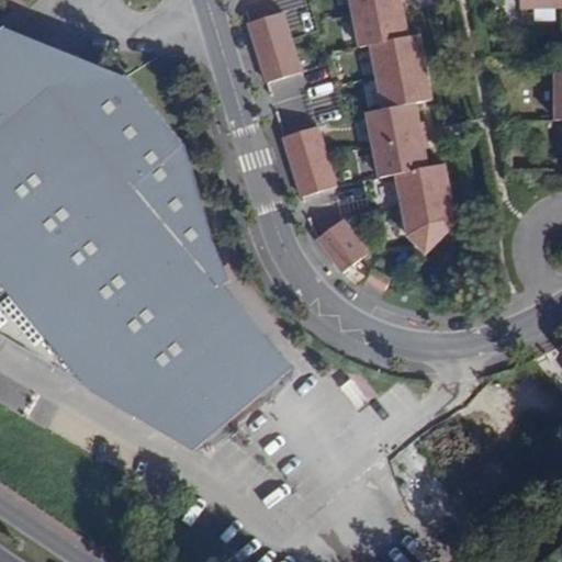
[(351,0),(353,11),(403,0),(402,0),(351,0)]
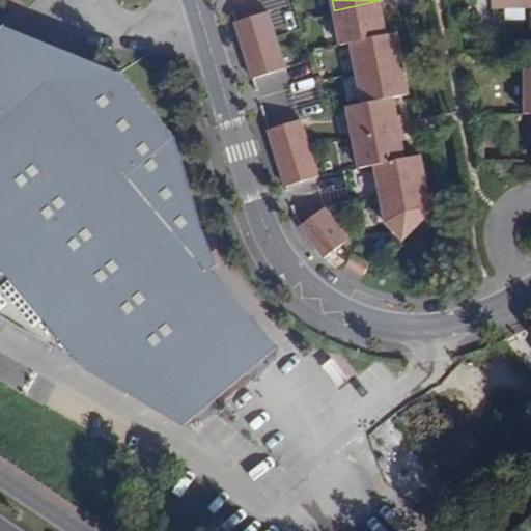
[(386,31),(381,0),(334,10),(340,40),(351,38),(387,32),(386,31)]
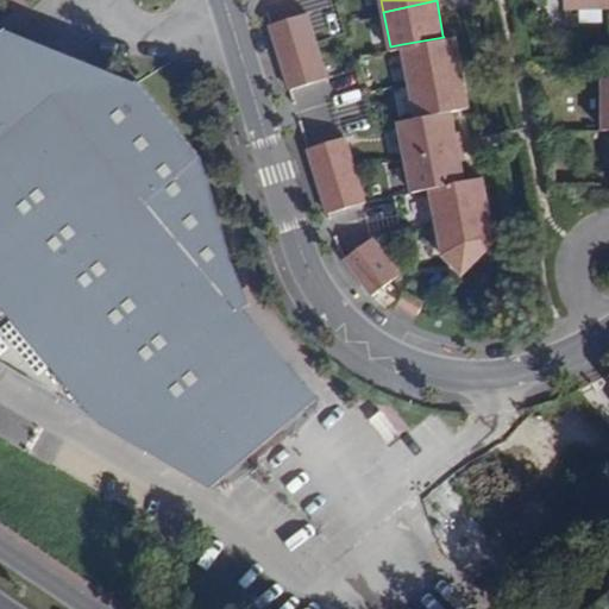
[(314,38),(306,10),(287,16),(296,49),(315,43),(314,38)]
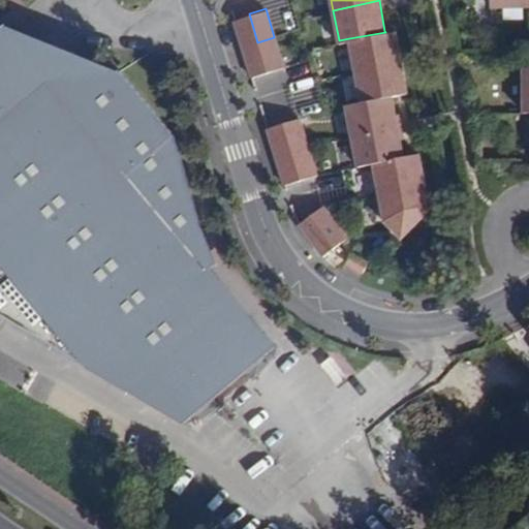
[(249,13),(234,18),(242,48),(257,42),(249,13)]
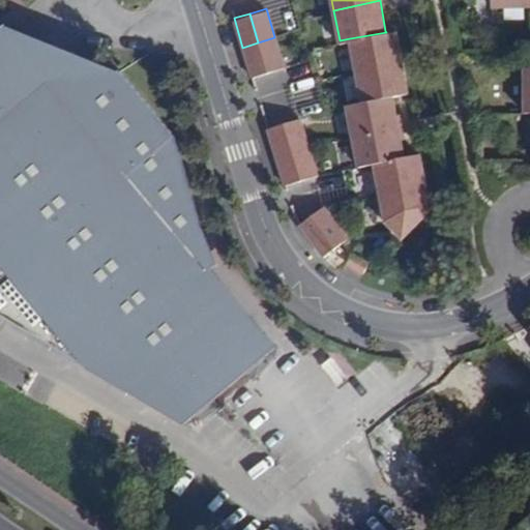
[(350,38),(356,70),(402,61),(396,29),(385,31),(386,32),(350,38)]
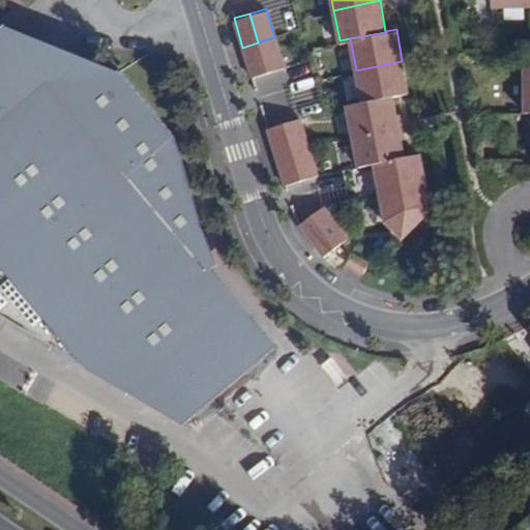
[(277,355),(211,277),(183,243),(202,230),(176,143),(121,78),(77,115),(6,31),(0,35),(0,312),(15,330),(185,433),(277,355)]
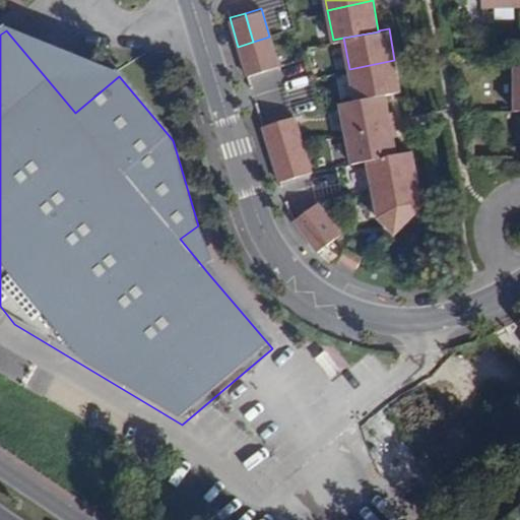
[(269,37),(253,42),(262,70),(277,65),(269,37)]
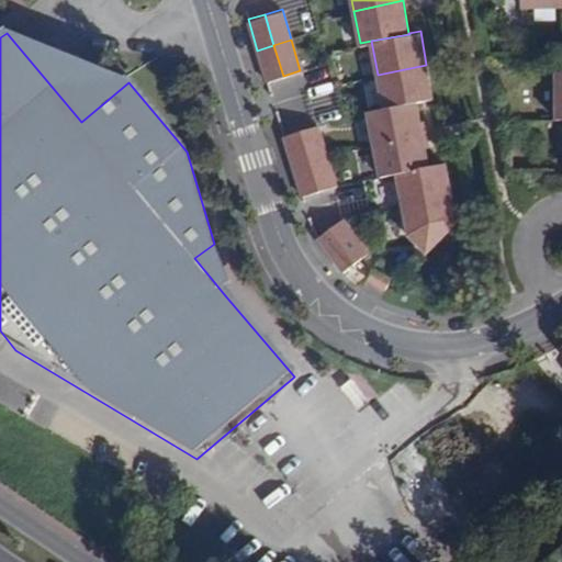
[(273,45),(257,51),(266,81),(283,76),(273,45)]
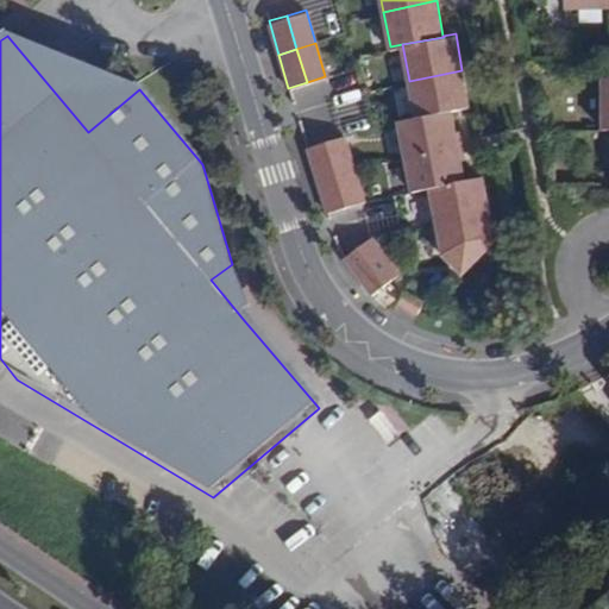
[(451,110),(469,106),(462,70),(409,81),(415,117),(451,110)]
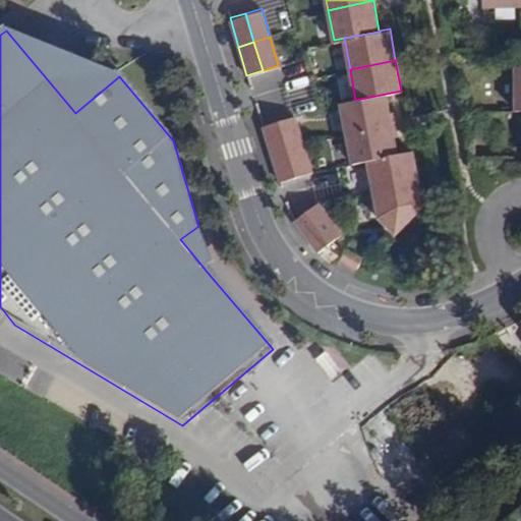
[(355,100),(340,103),(345,133),(391,124),(386,94),(355,100)]
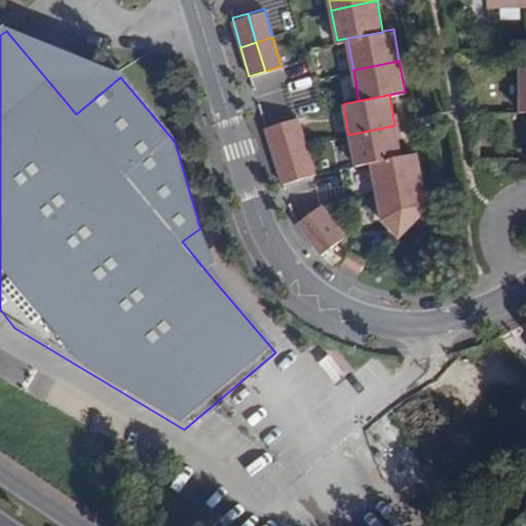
[(296,118),(279,122),(289,152),(304,147),(296,118)]
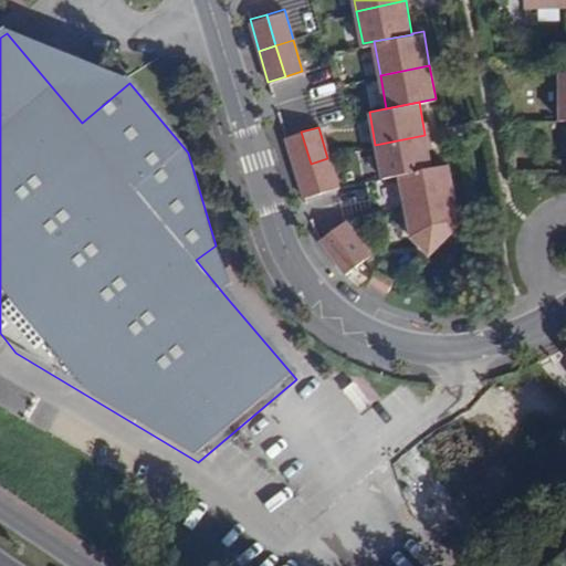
[(301,132),(284,137),(293,169),(311,164),(301,132)]
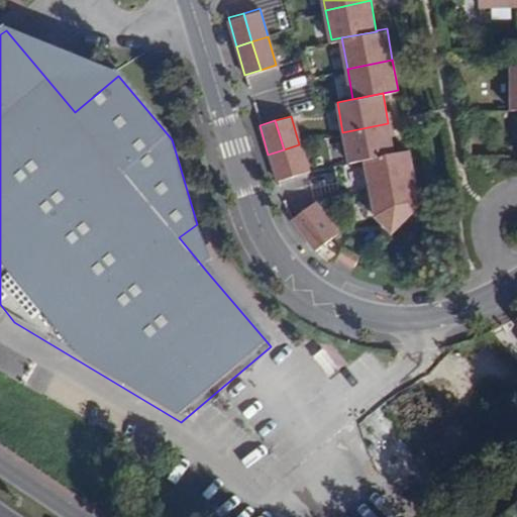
[(393,153),(388,123),(342,132),(348,163),(364,160),(393,153)]
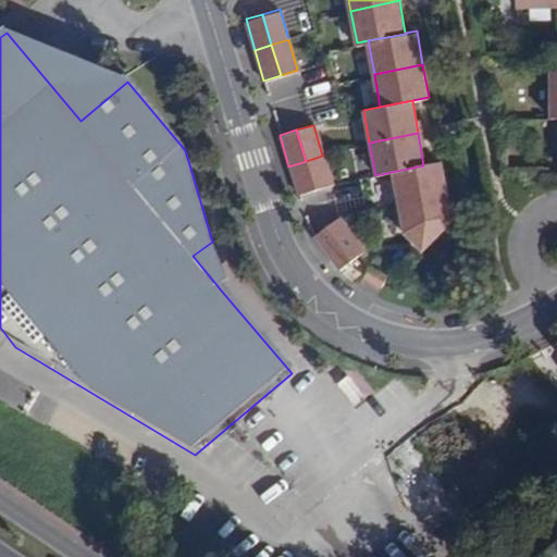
[(331,186),(322,156),(306,161),(314,192),(331,186)]
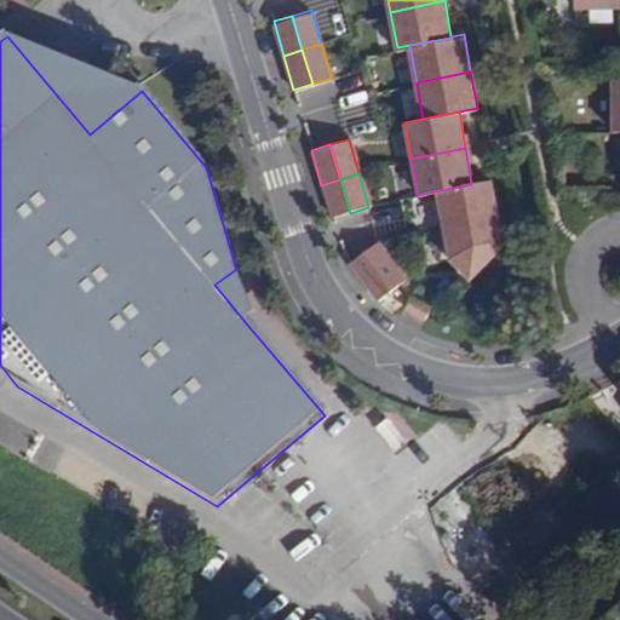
[(340,179),(321,185),(331,219),(350,213),(340,179)]
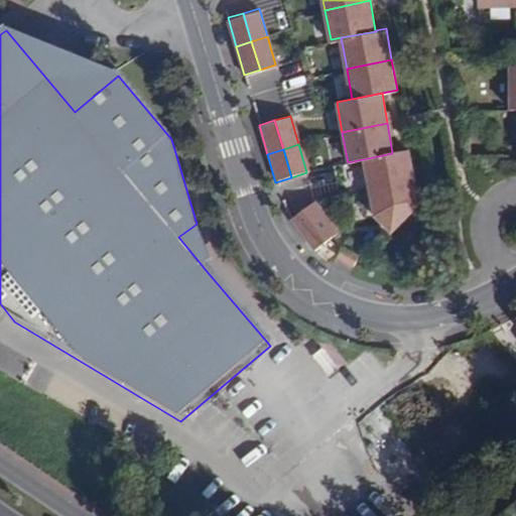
[(392,153),(363,159),(368,190),(413,181),(408,150),(392,153)]
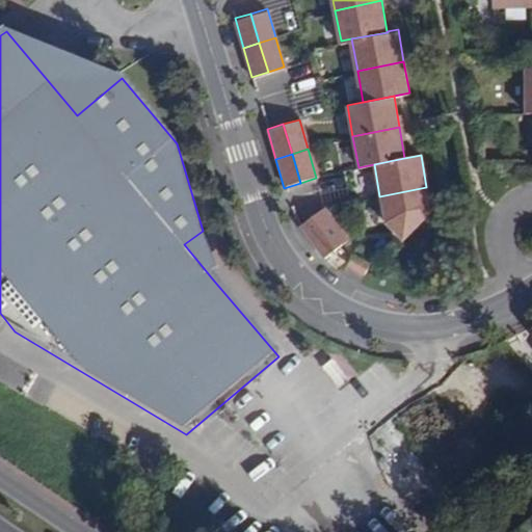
[(429,201),(426,187),(379,196),(384,225),(402,242),(435,209),(429,201)]
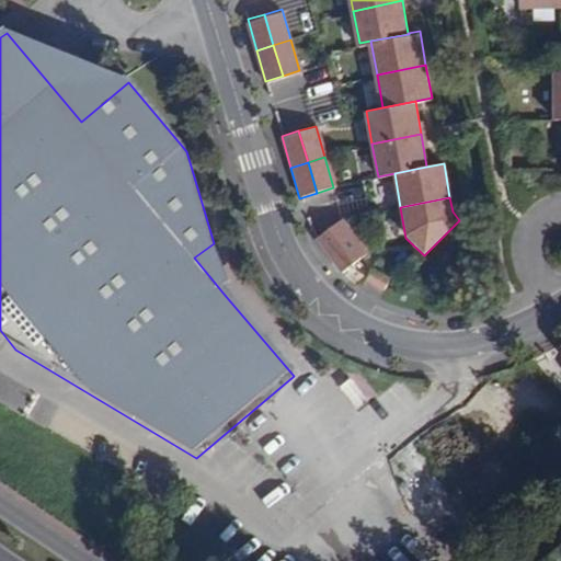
[(366,254),(341,220),(316,239),(333,266),(348,255),(354,264),(366,254)]
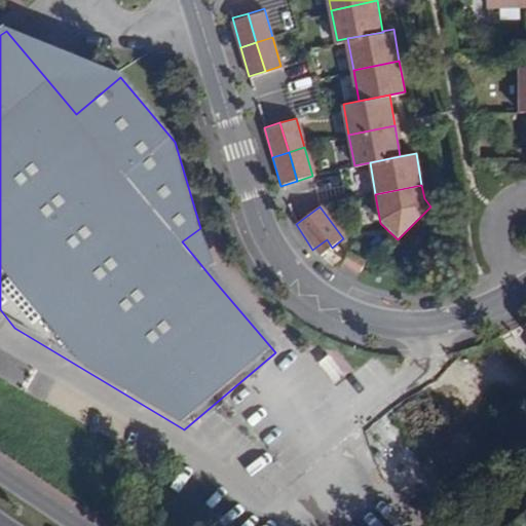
[(182,241),(210,275),(216,270),(200,228),(182,241)]
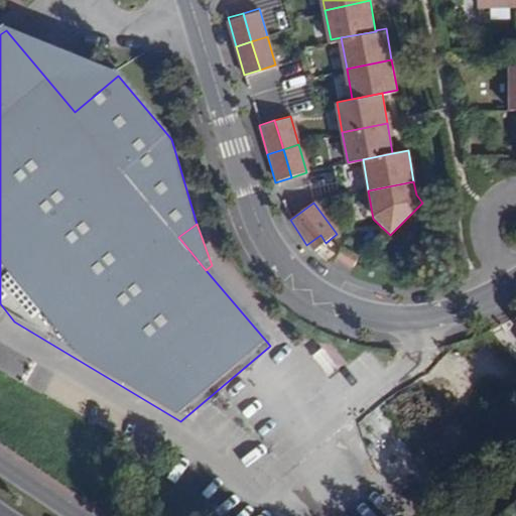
[(320,235),(306,245),(312,253),(326,243),(320,235)]
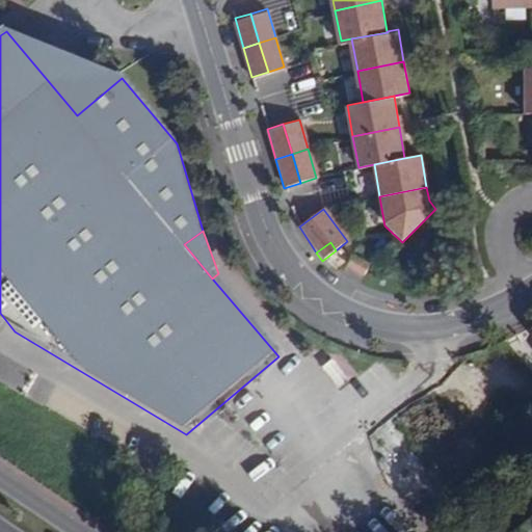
[(363,280),(368,270),(351,261),(345,270),(363,280)]
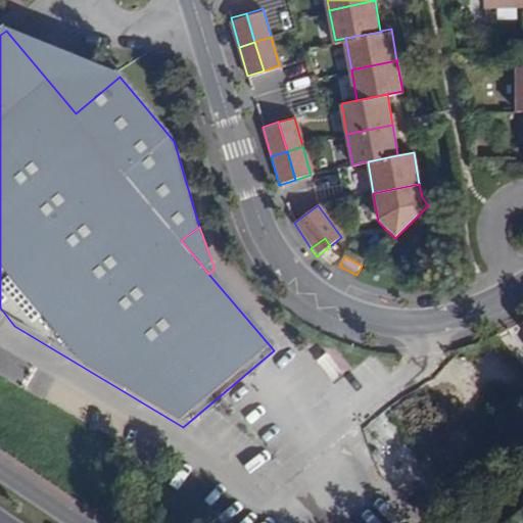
[(0,317),(14,326),(0,307),(0,317)]
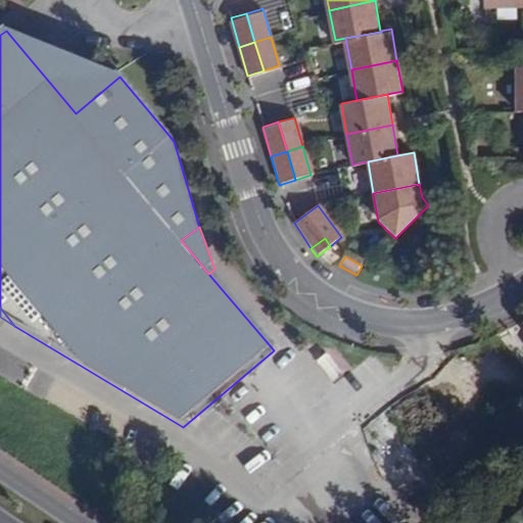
[(330,354),(319,361),(332,381),(342,375),(330,354)]
